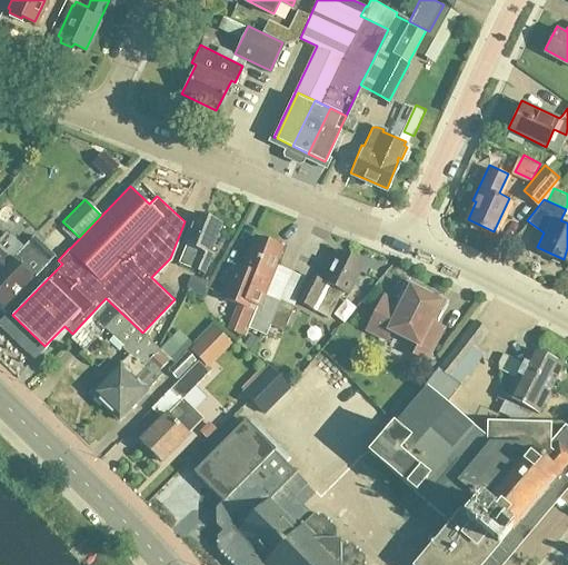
[(211,251),(209,250),(221,220),(195,210),(182,241),(186,243),(179,261),(203,270),(211,251)]
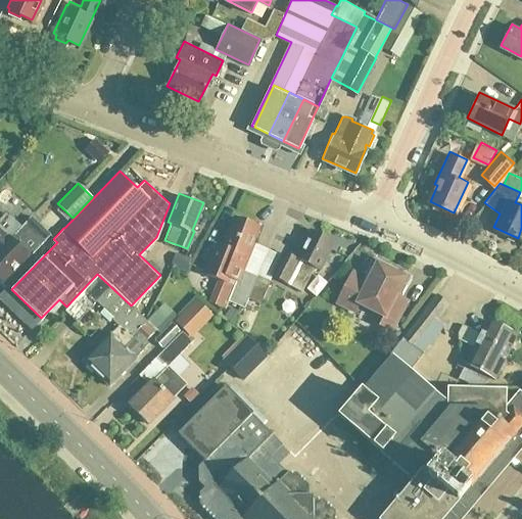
[(9,235),(8,236),(0,228),(0,276),(4,280),(31,253),(51,232),(32,214),(10,236),(9,235)]
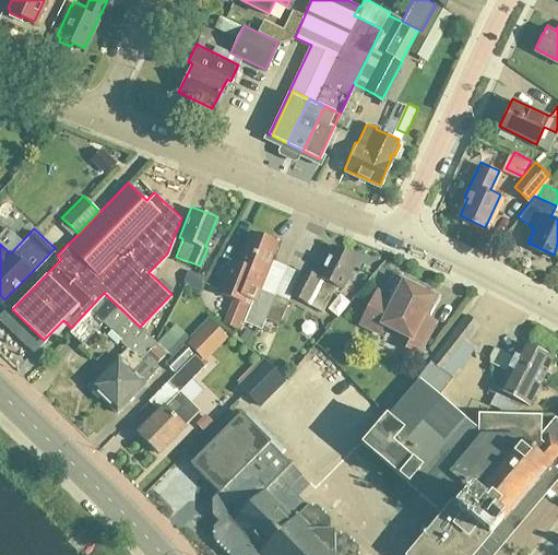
[(262,325),(265,315),(275,291),(263,285),(273,260),(270,259),(270,257),(276,240),(250,229),(237,261),(230,259),(218,291),(233,296),(244,300),(246,295),(252,297),(245,318),(262,325)]
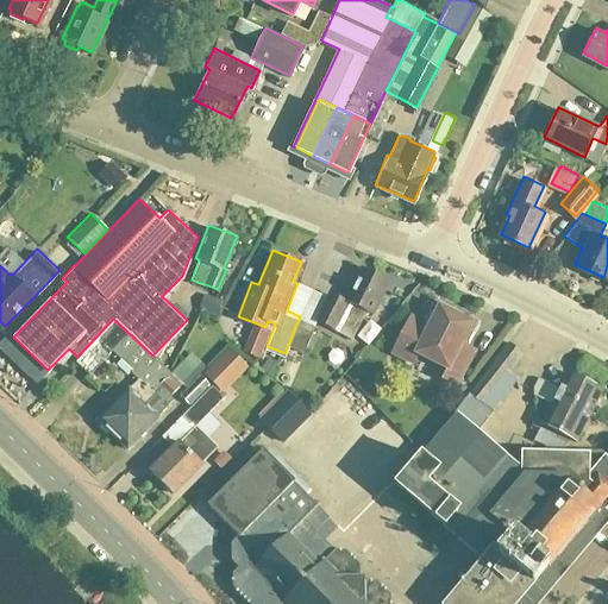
[(371,313),(373,310),(388,280),(361,265),(344,299),(331,291),(317,316),(352,334),(365,309),(371,313)]
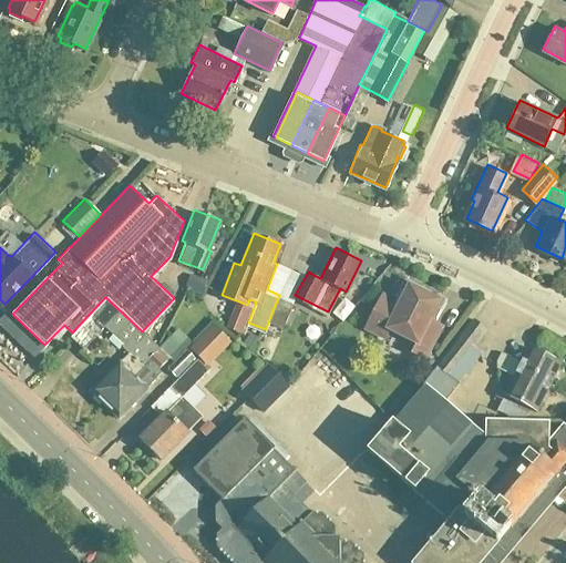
[(201,289),(205,276),(188,270),(184,284),(201,289)]
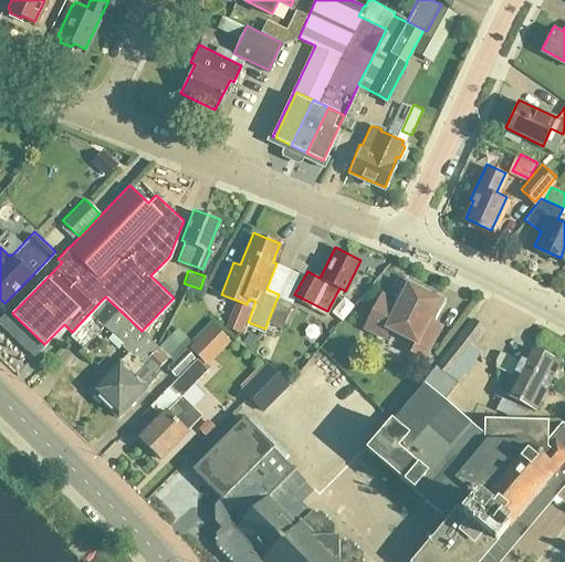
[(438,298),(408,283),(399,300),(382,292),(365,326),(384,335),(387,326),(416,341),(411,349),(425,356),(441,323),(428,318),(438,298)]
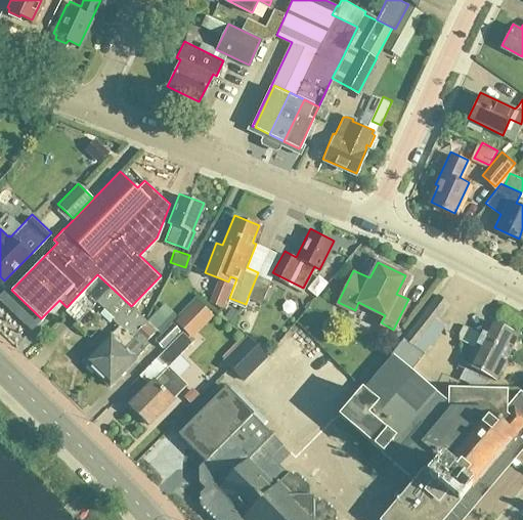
[(258,272),(249,295),(262,300),(271,277),(258,272)]
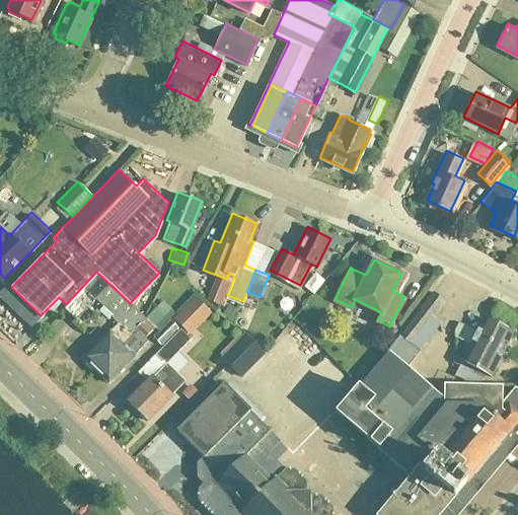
[(146,316),(131,302),(130,303),(96,272),(80,289),(91,300),(96,295),(116,314),(114,316),(120,321),(112,330),(109,328),(82,356),(94,367),(146,316)]
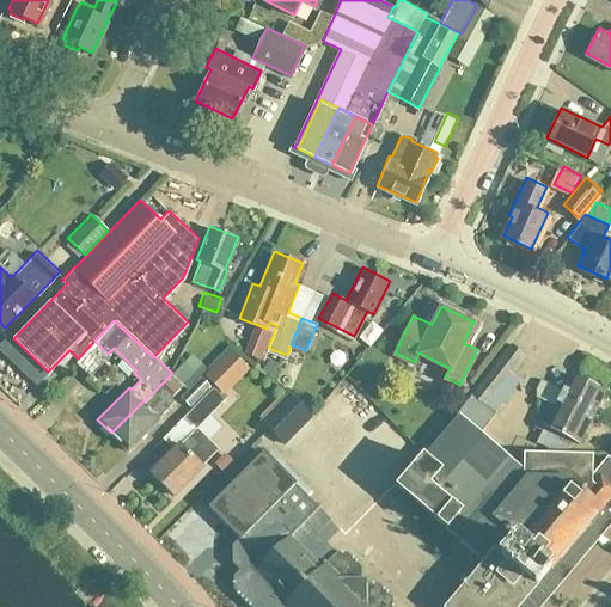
[(458,411),(481,429),(520,376),(511,369),(525,351),(512,341),(458,411)]
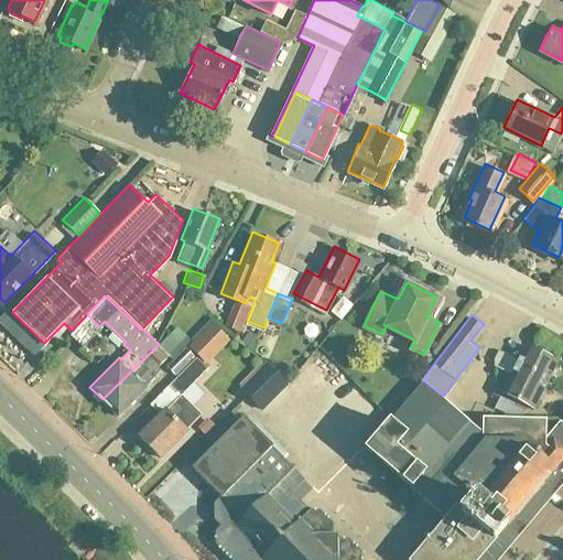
[(203,358),(210,351),(226,335),(213,323),(197,338),(191,346),(203,358)]
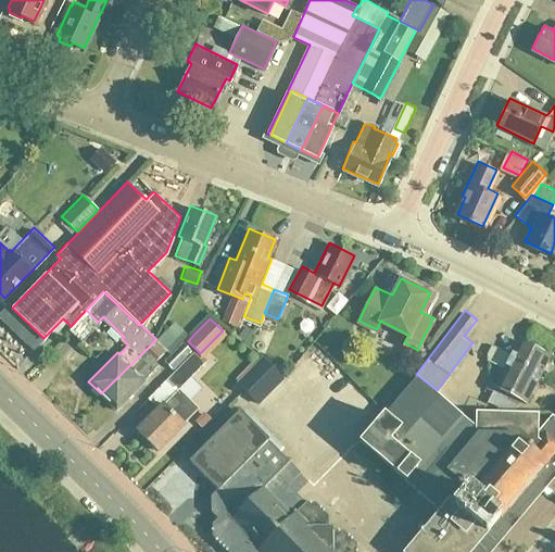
[(528,400),(551,353),(518,338),(495,385),(528,400)]
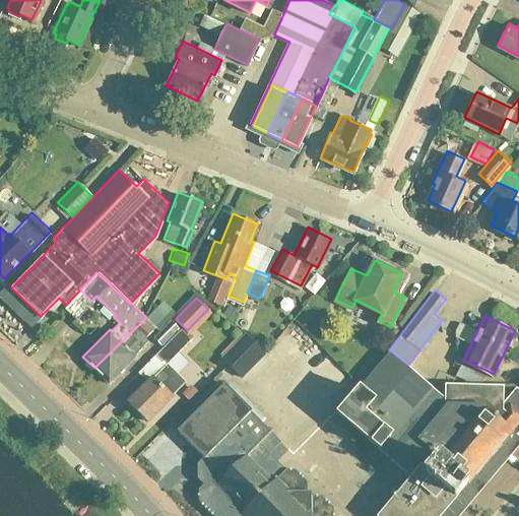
[(144,336),(154,325),(146,317),(94,368),(109,382),(135,355),(134,353),(143,344),(142,344),(147,339),(144,336)]
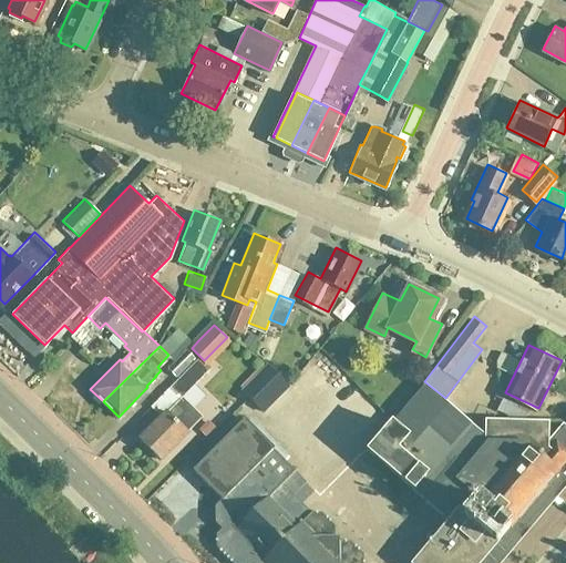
[(186,346),(167,365),(175,374),(195,355),(186,346)]
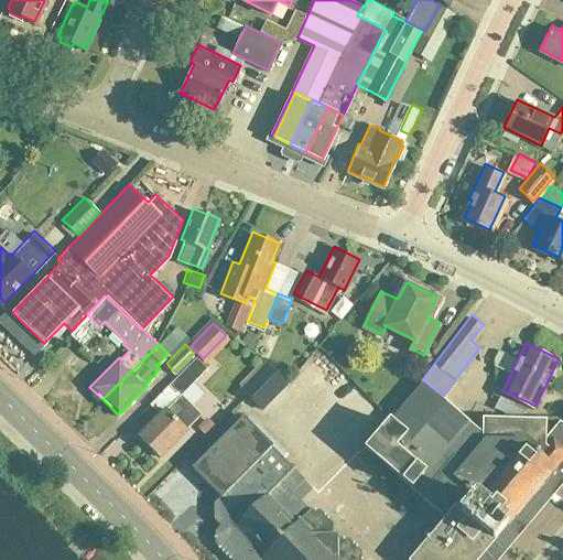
[(180,391),(207,365),(196,354),(169,380),(180,391)]
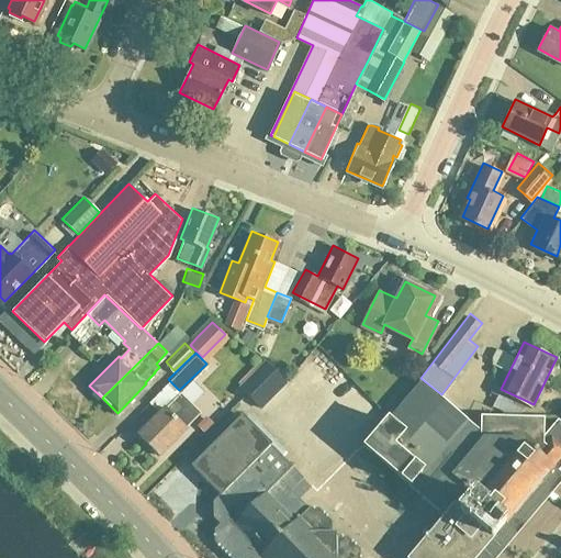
[(242,387),(260,404),(285,380),(267,361),(242,387)]
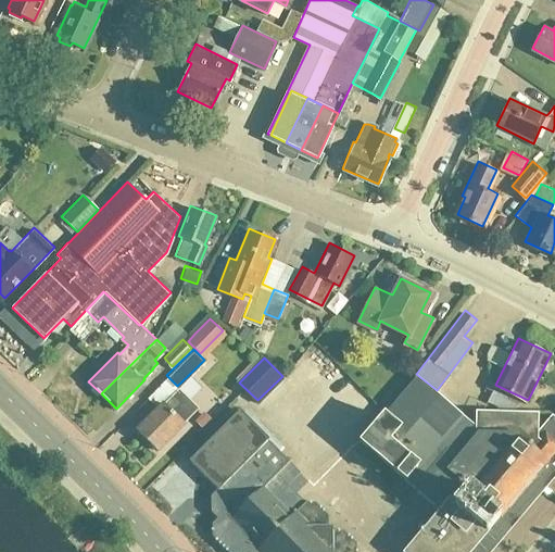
[(404,551),(466,551),(539,467),(518,450),(525,442),(515,434),(478,433),(417,378),(363,442),(434,503),(432,505),(439,512),(404,551)]
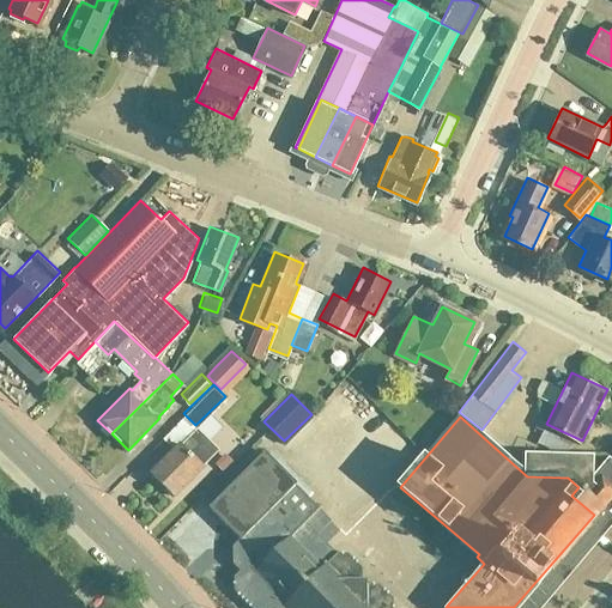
[(203,463),(218,448),(197,425),(181,441),(179,442),(150,470),(174,494),(204,463),(203,463)]
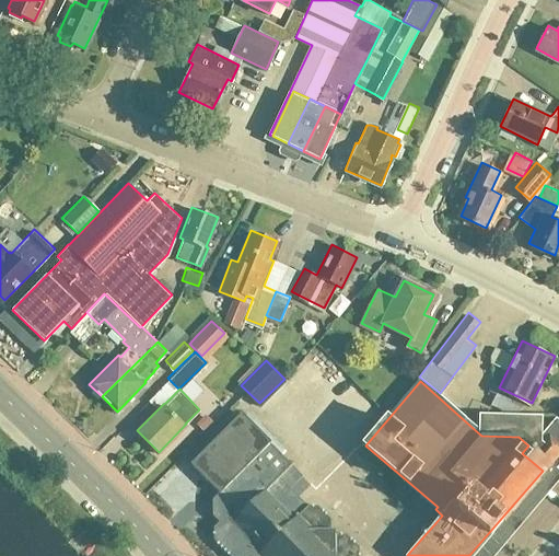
[(242,410),(189,464),(220,493),(213,499),(213,513),(220,520),(228,512),(234,519),(244,509),(278,476),(292,462),(271,442),(272,441),(242,410)]
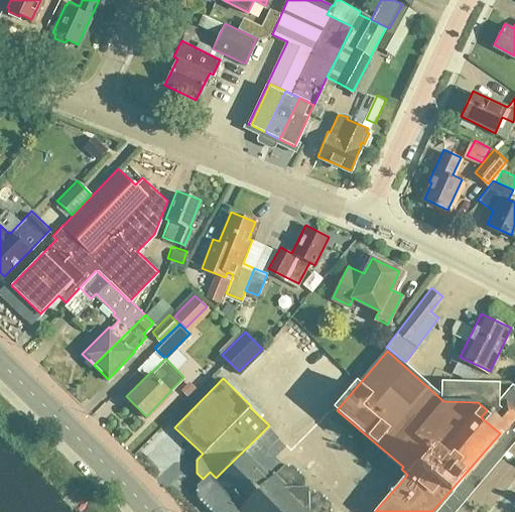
[(514,385),(511,382),(487,410),(481,417),(500,433),(505,437),(514,425),(514,385)]
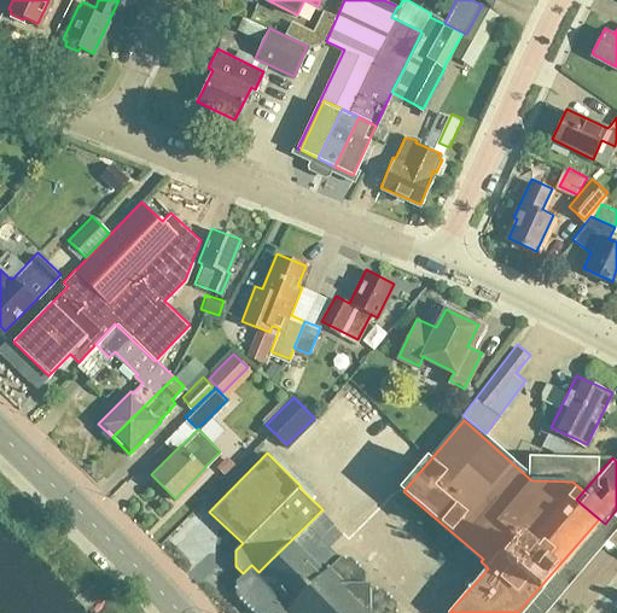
[(325,465),(303,485),(335,518),(356,497),(325,465)]
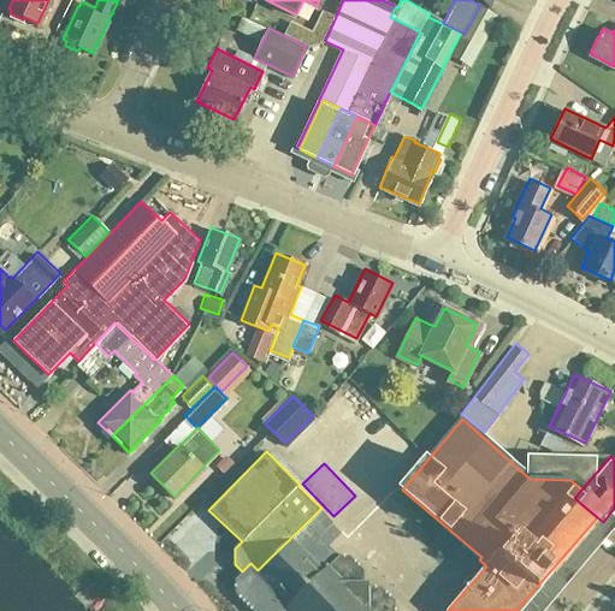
[(235,579),(235,592),(254,610),(394,610),(395,598),(380,583),(368,583),(368,580),(365,580),(364,567),(349,552),(341,552),(337,556),(318,535),(306,523),(268,559),(258,570),(250,563),(242,571),(235,579)]
